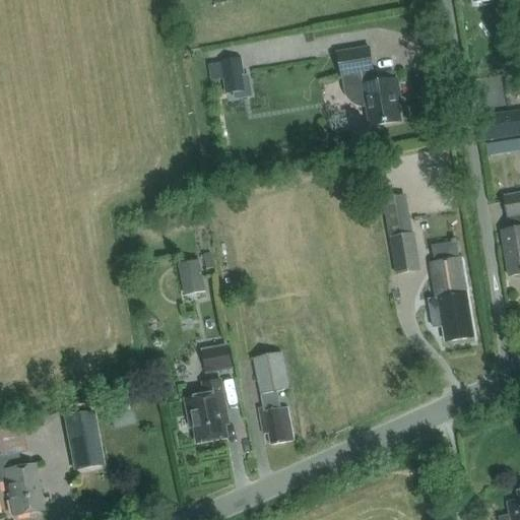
[(339,52),(343,77),(348,76),(349,86),(347,86),(348,92),(351,96),(354,100),(359,103),(363,104),(368,104),(371,126),(402,121),(398,94),(401,93),(399,78),(376,82),(375,72),(371,47),(339,52)]
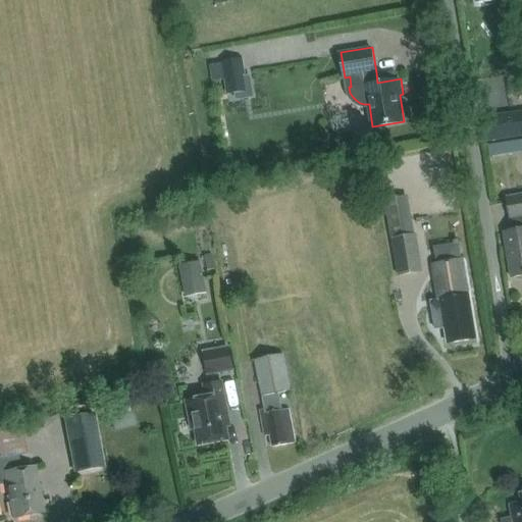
[(223,62),(210,64),(213,82),(226,80),(228,94),(235,93),(249,91),(247,76),(244,58),(223,61),(223,62)]
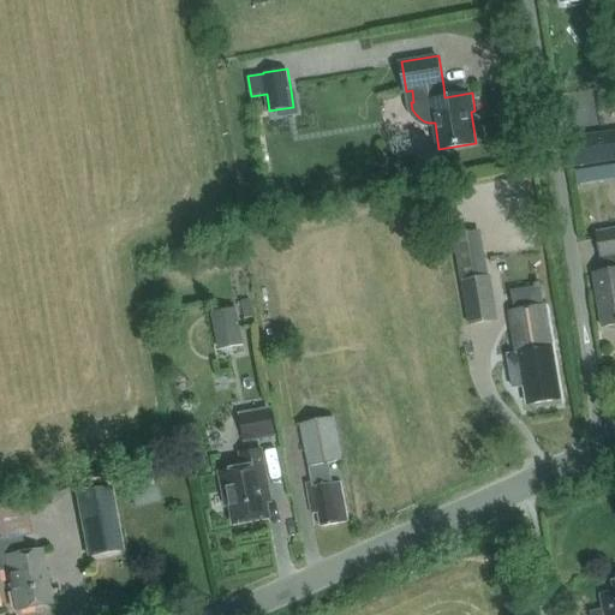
[(614,131),(567,139),(572,168),(614,161),(614,131)]
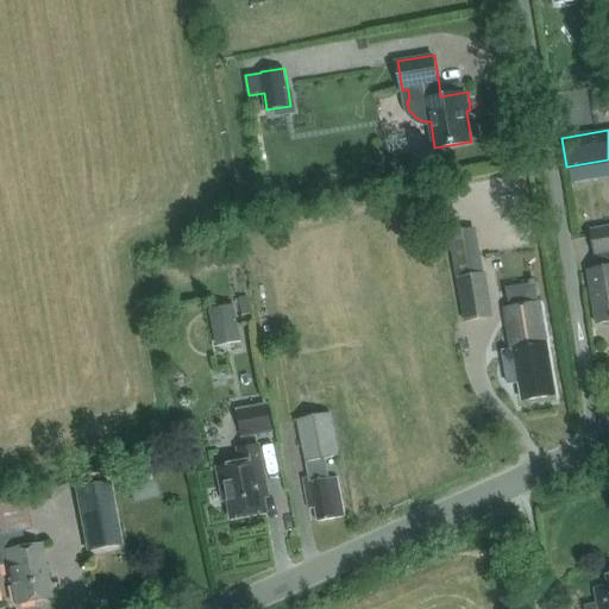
[(581,168),(583,181),(604,177),(602,164),(581,168)]
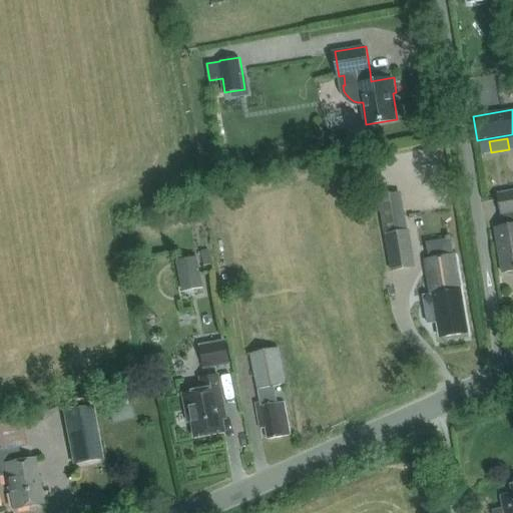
[(502,228),(496,229),(501,263),(510,262),(512,271),(512,190),(497,192),(500,213),(502,228)]
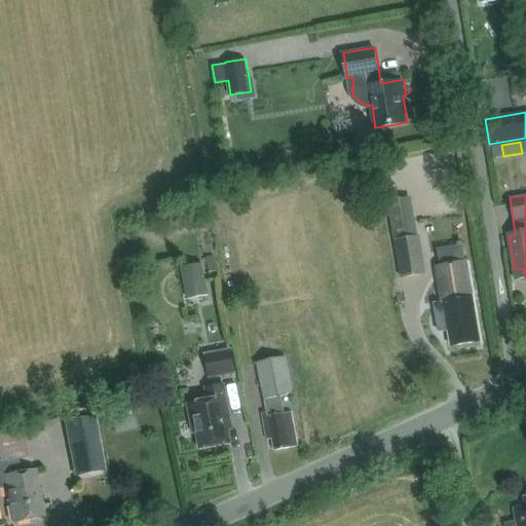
[(405,200),(388,203),(402,277),(418,275),(425,273),(419,237),(417,237),(412,238),(405,200)]
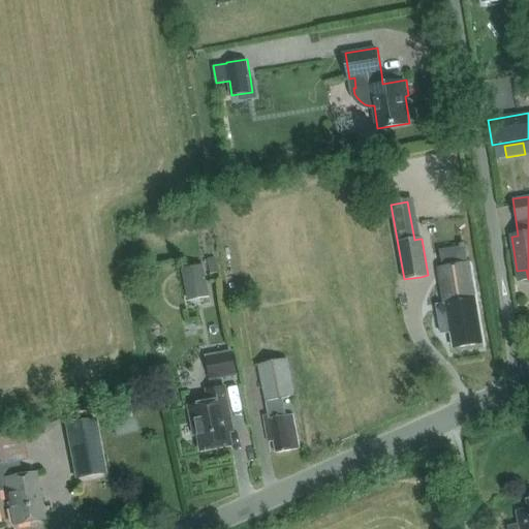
[(443,314),(438,315),(441,334),(450,333),(454,348),(483,344),(469,265),(442,269),(438,269),(444,305),(441,306),(443,314)]
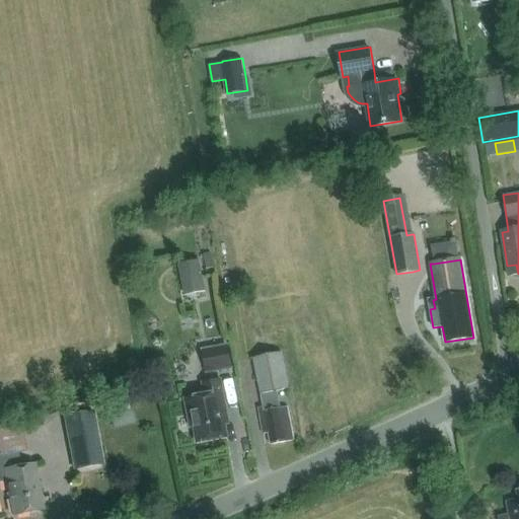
[(201,261),(180,264),(186,292),(206,288),(201,261)]
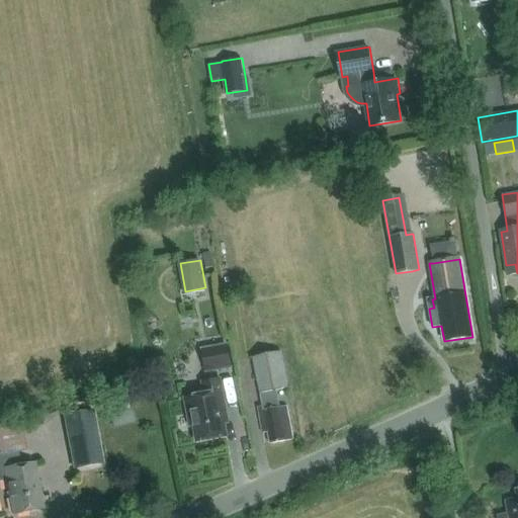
[(202,350),(206,372),(231,368),(227,346),(202,350)]
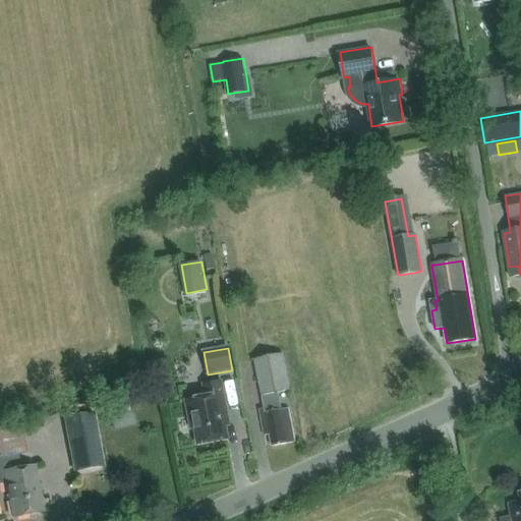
[(291,389),(284,354),(254,360),(264,408),(261,409),(262,413),(261,414),(265,437),(271,435),(273,447),(294,442),(288,408),(279,410),(277,401),(273,402),(272,393),(291,389)]
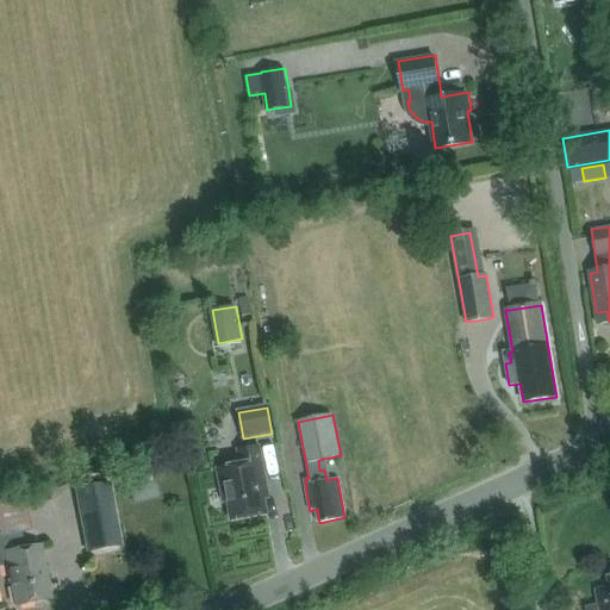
[(238,453),(241,467),(217,471),(221,487),(224,487),(231,522),(267,515),(262,487),(266,487),(259,449),(238,453)]
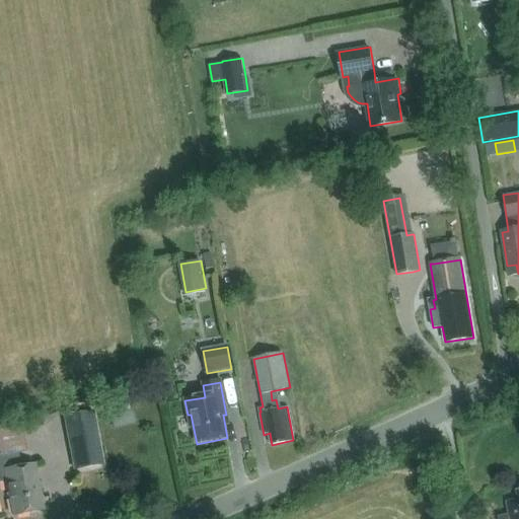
[(129,397),(106,404),(110,418),(133,411),(129,397)]
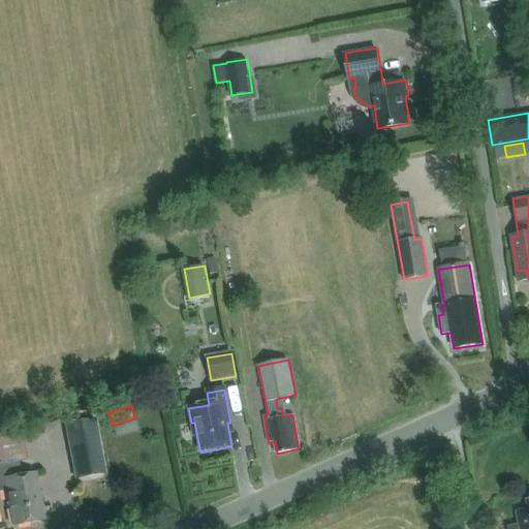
[(105,475),(95,419),(63,426),(73,481),(105,475)]
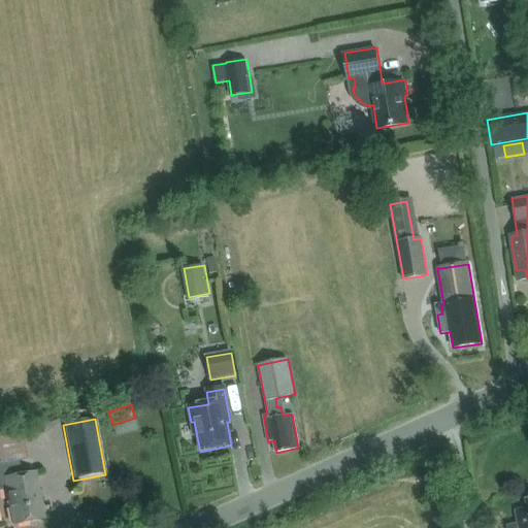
[(18,462),(0,465),(0,489),(6,488),(13,525),(44,519),(34,472),(20,475),(18,462)]
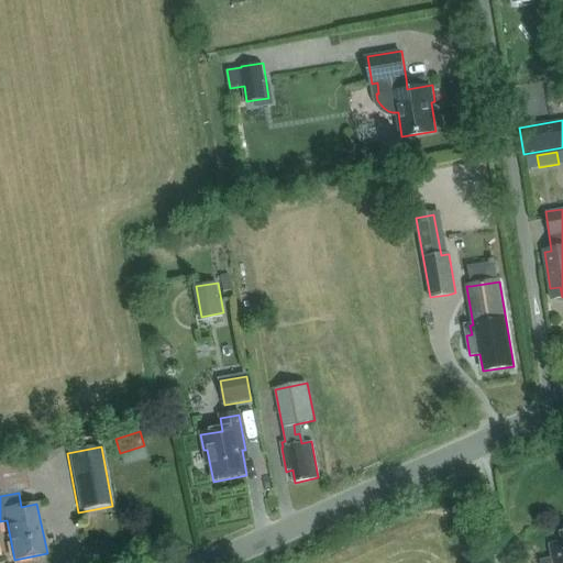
[(549,545),(552,558),(540,560),(540,562),(562,562),(562,530),(560,531),(562,542),(549,545)]
